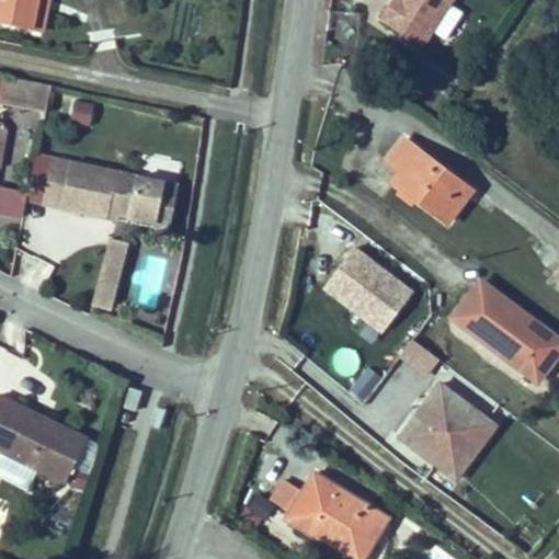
[(0,19),(25,24),(45,26),(50,0),(0,0),(0,19)]
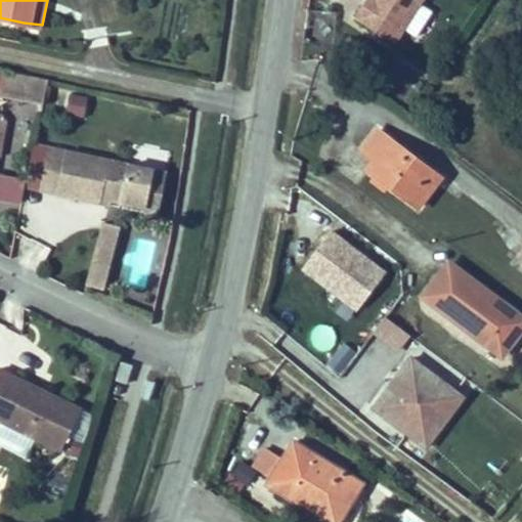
[(416,7),(420,0),(364,0),(351,20),(391,46),(416,7)]
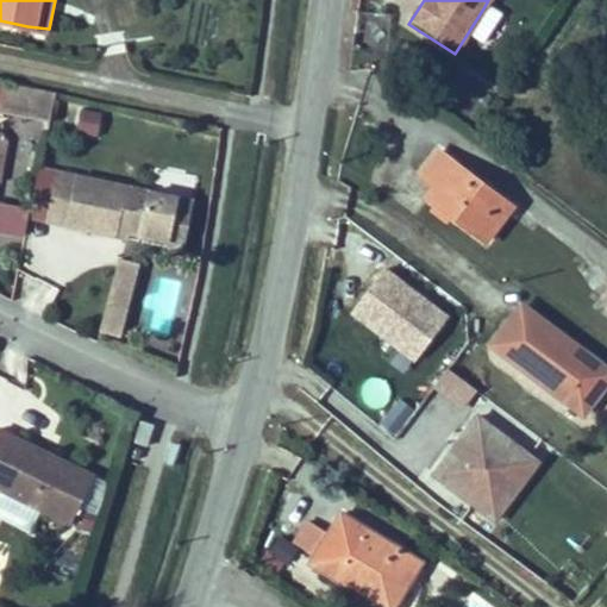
[(480,45),(498,18),(483,8),(467,36),(480,45)]
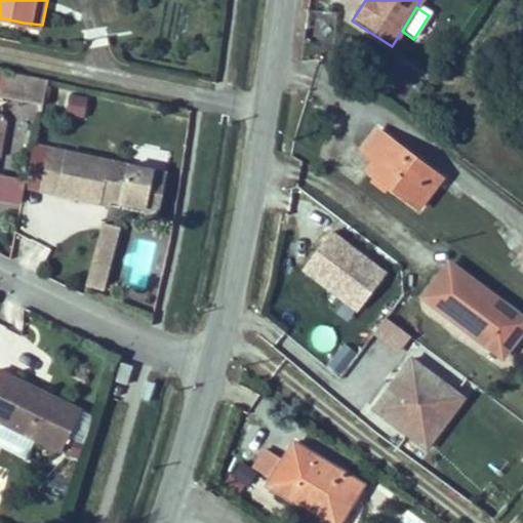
[(27,101),(32,75),(5,70),(0,94),(27,101)]
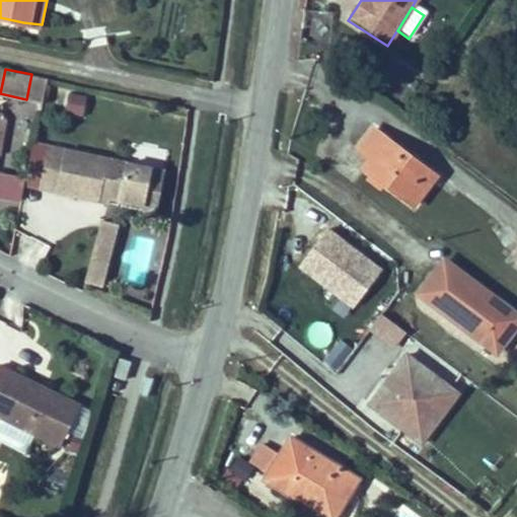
[(26,99),(43,102),(48,78),(31,74),(26,99)]
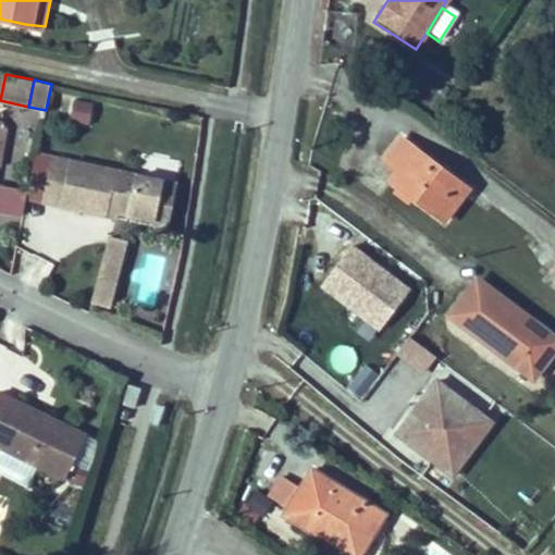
[(96,100),(78,97),(74,118),(93,121),(96,100)]
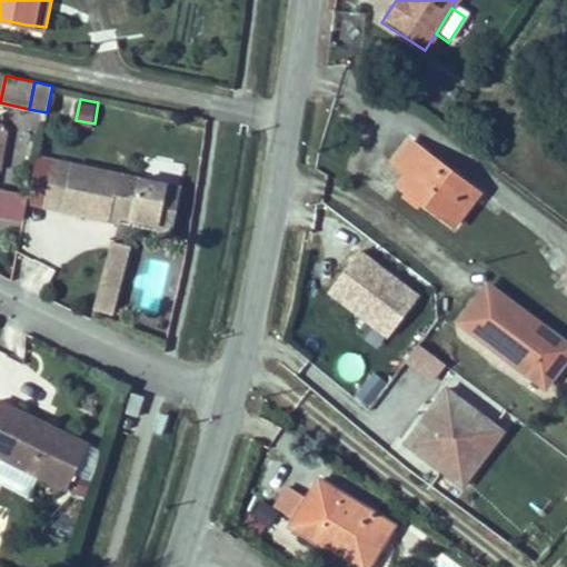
[(0,212),(21,218),(26,195),(0,189),(0,165),(2,152),(8,127),(0,125),(0,212)]
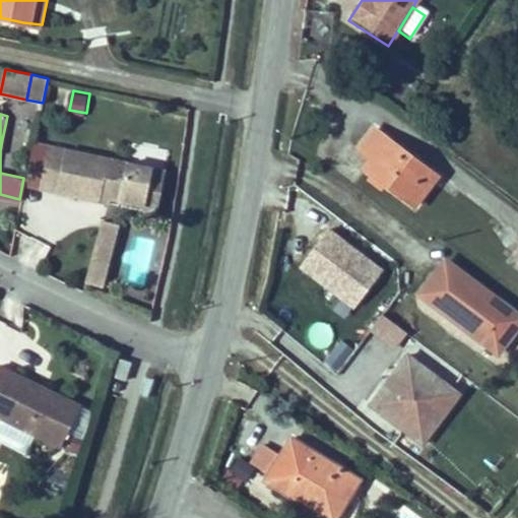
[(412,204),(436,175),(375,128),(358,150),(370,159),(364,170),(412,204)]
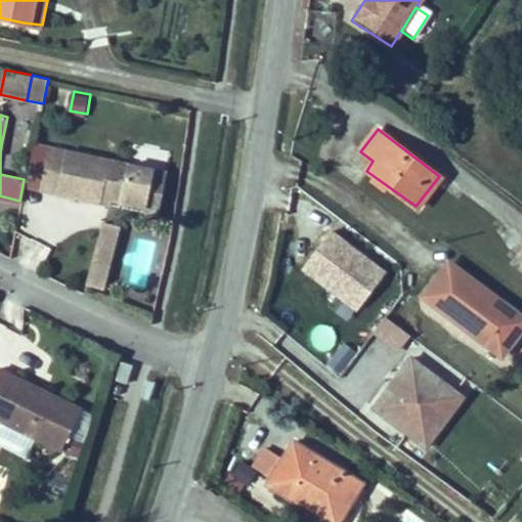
[(27,185),(40,188),(100,201),(101,196),(112,198),(146,205),(155,168),(36,143),(27,185)]
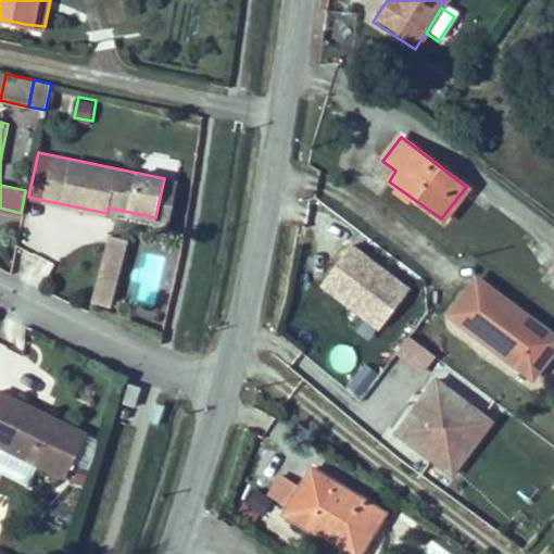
[(167,226),(177,180),(164,178),(155,217),(154,223),(167,226)]
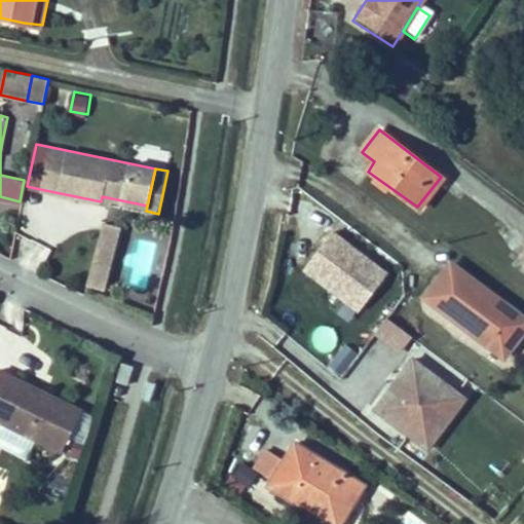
[(105,289),(122,229),(102,223),(84,284),(105,289)]
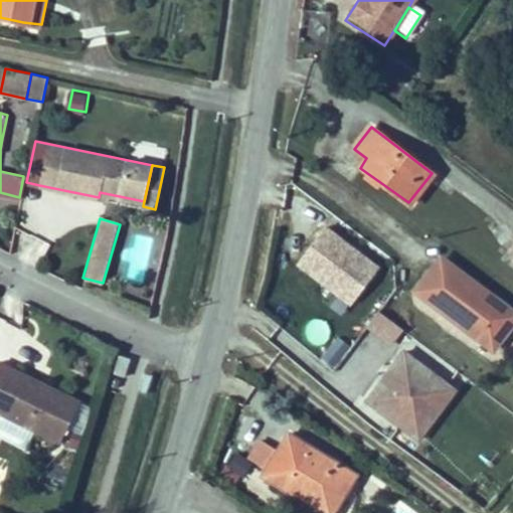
[(356,302),(381,268),(323,224),(298,259),(356,302)]
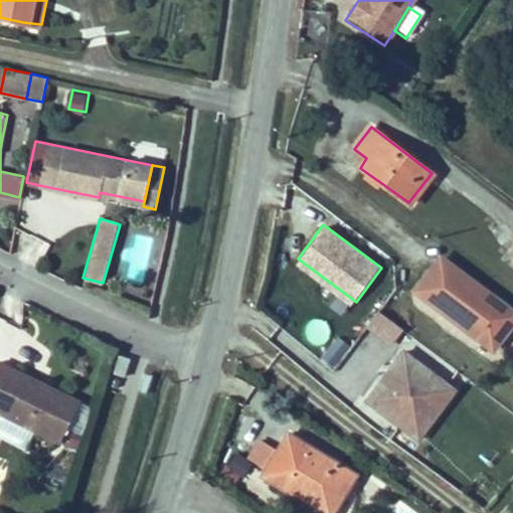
[(495,350),(512,325),(512,309),(438,252),(413,288),(495,350)]
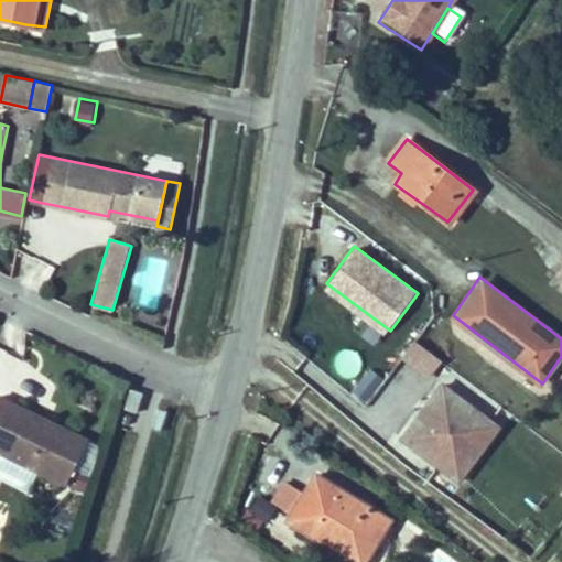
[(431,373),(442,358),(415,339),(406,354),(431,373)]
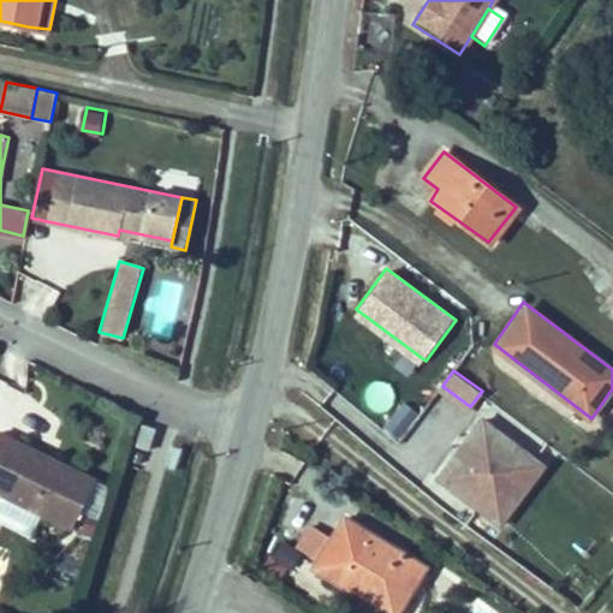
[(547,463),(484,417),(440,477),(503,523),(547,463)]
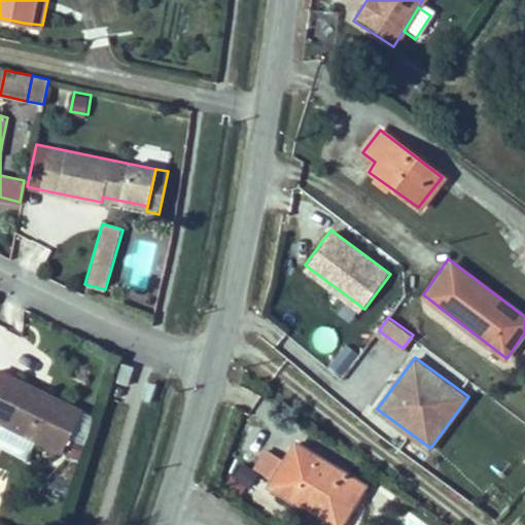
[(135,369),(123,362),(117,380),(130,384),(135,369)]
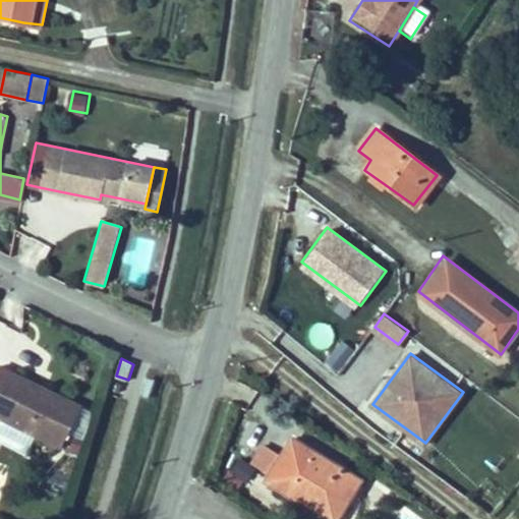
[(49,388),(20,373),(1,364),(0,366),(0,414),(63,446),(83,405),(49,388)]
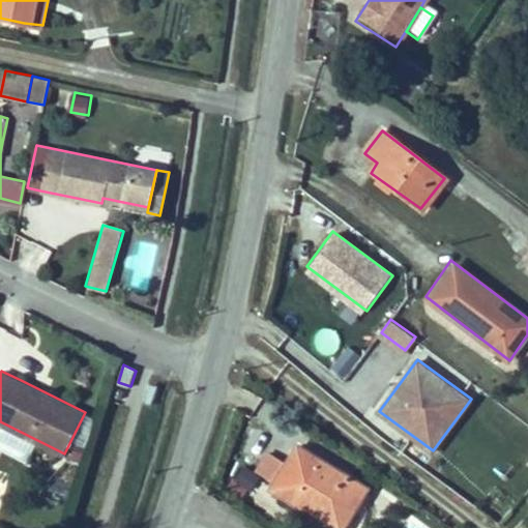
[(273,515),(283,499),(331,527),(345,527),(370,489),(297,444),(286,463),(267,451),(255,472),(241,465),(228,488),(273,515)]
